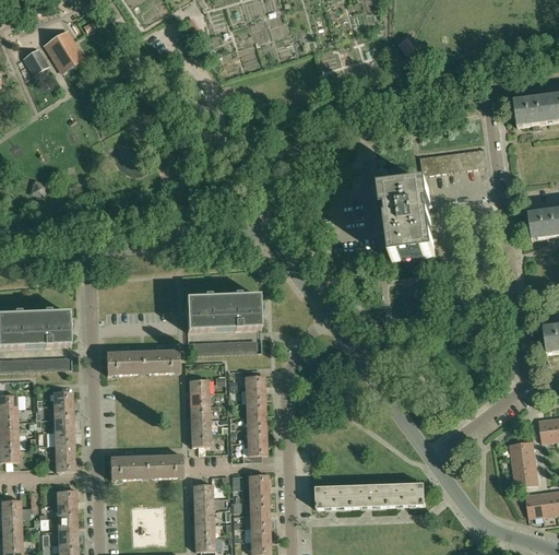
[(24,3),(27,11),(32,22),(57,11),(51,0),(14,0),(18,7),(24,3)]
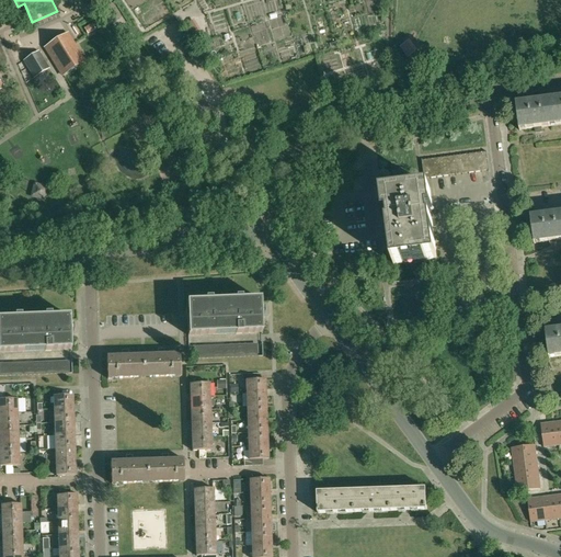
[(11,3),(2,8),(8,22),(18,18),(13,8),(11,3)]
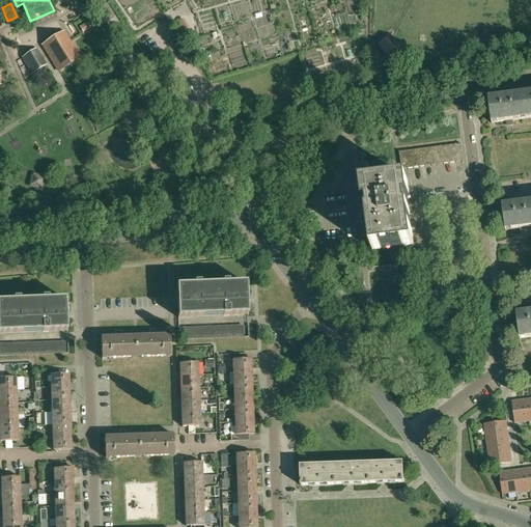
[(86,25),(89,23),(87,19),(79,23),(83,29),(87,26),(86,25)]
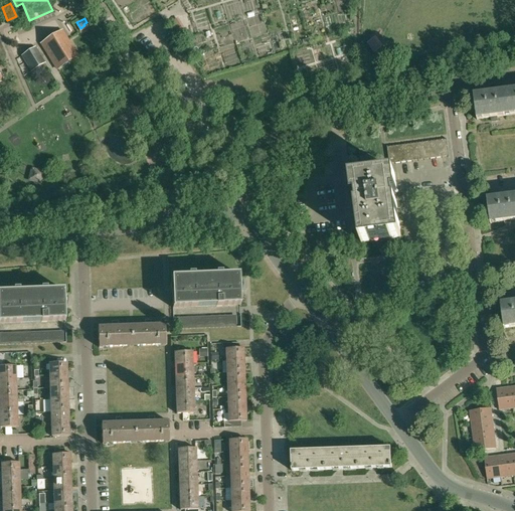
[(62,27),(41,40),(57,65),(78,53),(62,27)]
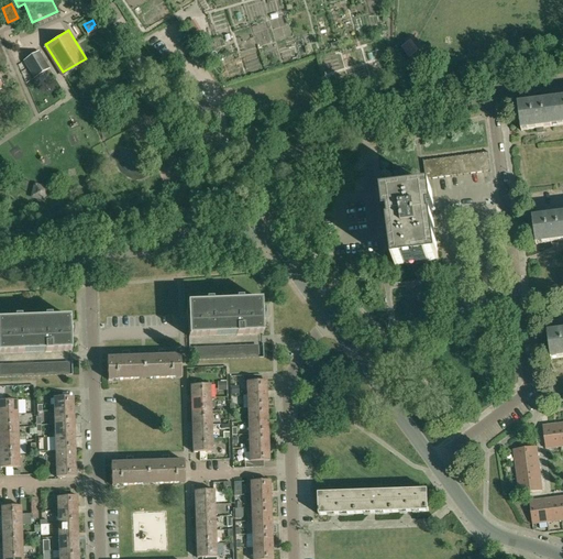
[(40,47),(24,57),(35,74),(50,65),(40,47)]
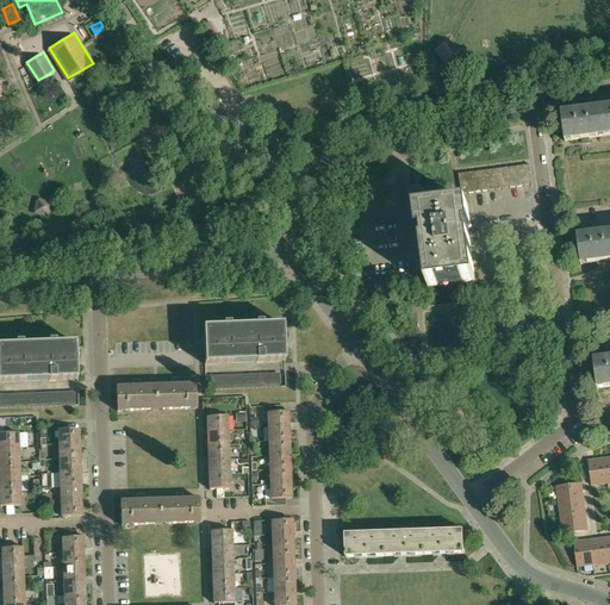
[(562,107),(561,107),(565,137),(566,137),(582,135),(583,141),(586,139),(590,139),(589,133),(604,131),(601,104),(562,108),(562,107)]
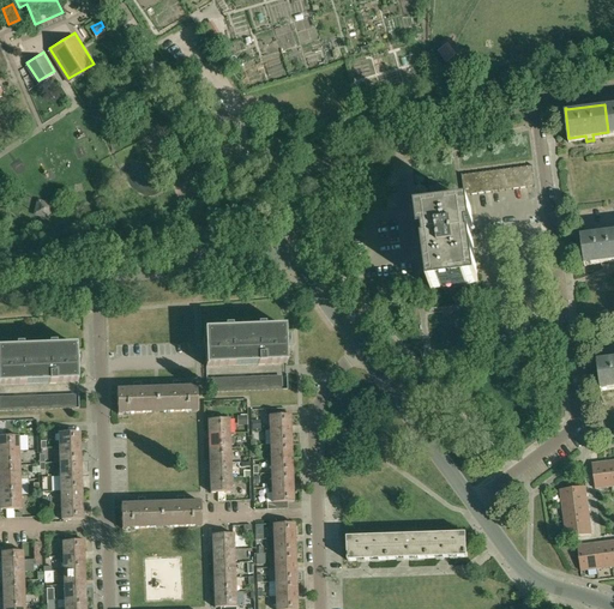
[(536,184),(533,161),(462,170),(465,193),(536,184)]
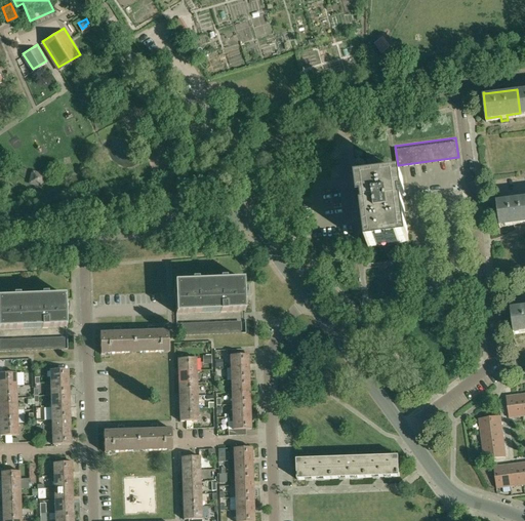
[(409,222),(407,209),(405,210),(403,194),(405,193),(403,172),(358,178),(360,199),(362,199),(364,215),(363,215),(364,228),(366,228),(368,243),(379,242),(379,244),(398,241),(398,239),(409,238),(407,222),(409,222)]
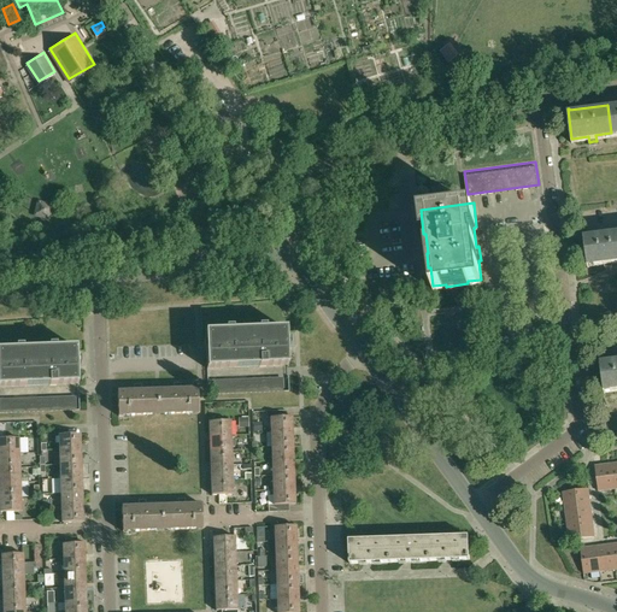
[(583,233),(588,263),(589,263),(605,260),(605,263),(609,263),(611,263),(611,259),(616,258),(616,229),(586,234),(586,233),(583,233)]
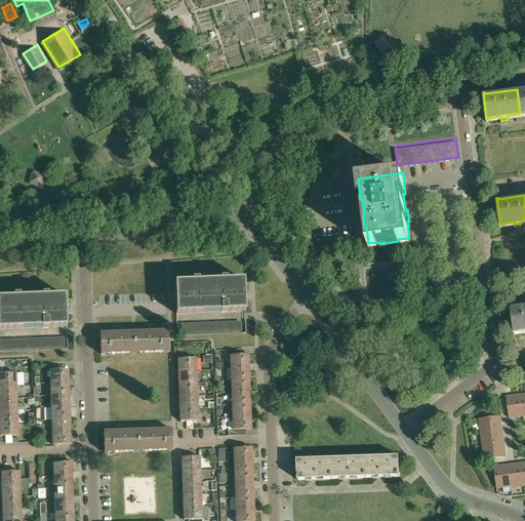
[(245,308),(244,280),(244,276),(174,279),(176,311),(245,308)]
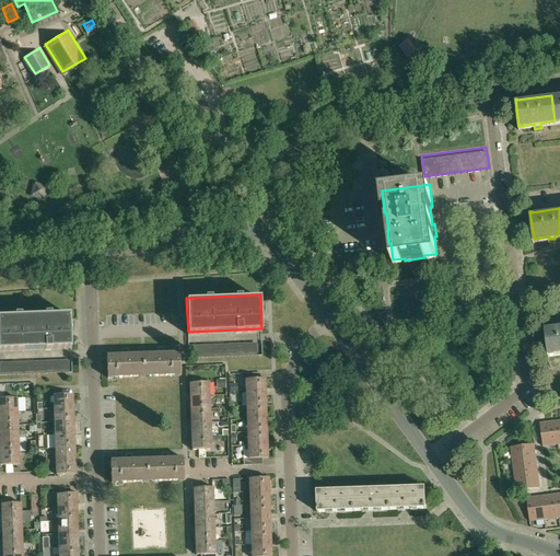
[(0,348),(71,346),(70,322),(70,315),(70,312),(0,314),(0,348)]
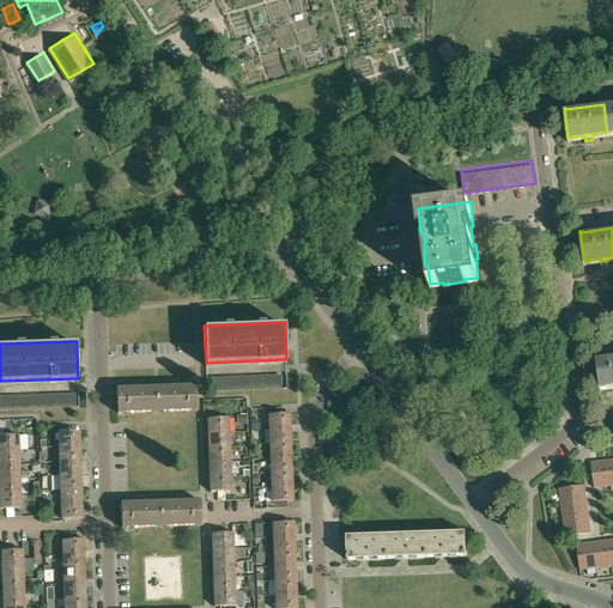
[(596,357),(600,387),(601,387),(601,385),(612,383),(612,354),(599,357),(598,357),(596,357)]
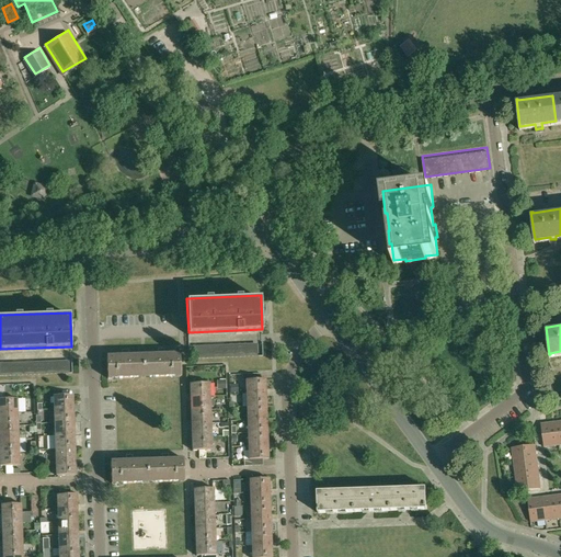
[(158,351),(142,351),(144,373),(180,372),(179,350),(163,351),(163,347),(157,347),(158,351)]
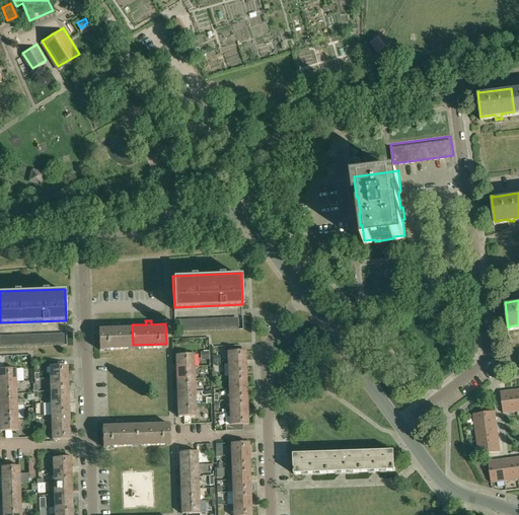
[(133,345),(132,324),(118,325),(118,321),(113,321),(113,325),(98,325),(98,347),(133,345)]
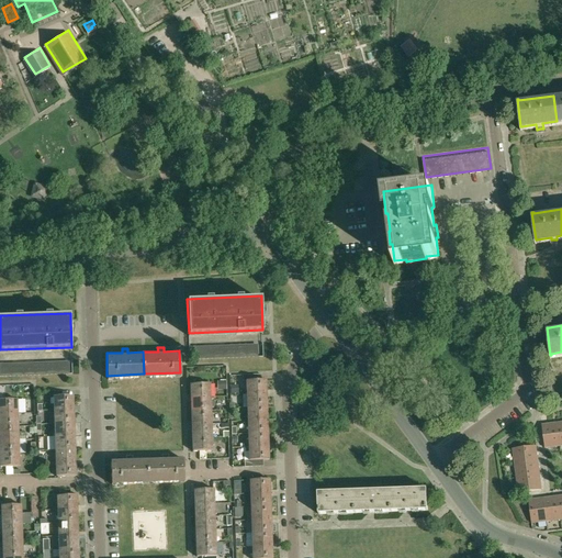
[(226,377),(216,378),(217,386),(226,386),(226,377)]
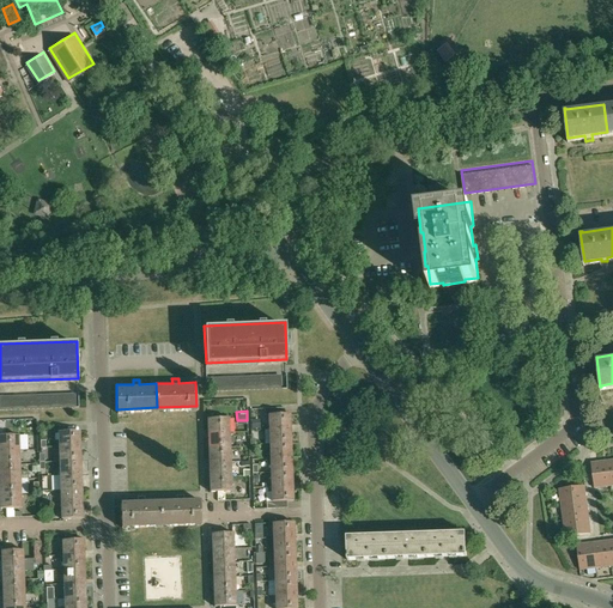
[(290,411),(268,411),(268,425),(290,425),(290,411)]
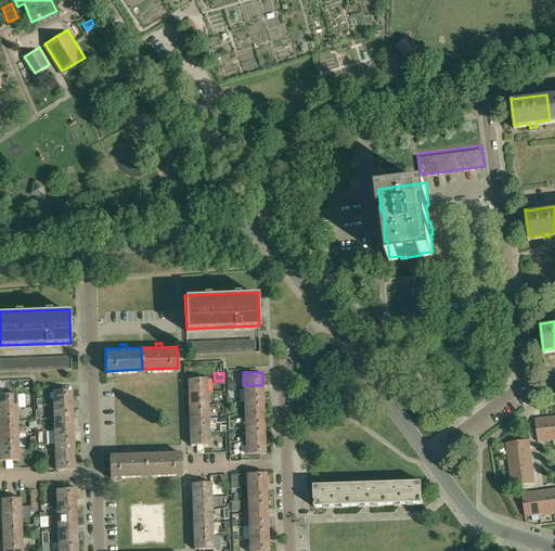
[(188,389),(207,388),(206,375),(188,376),(188,389)]
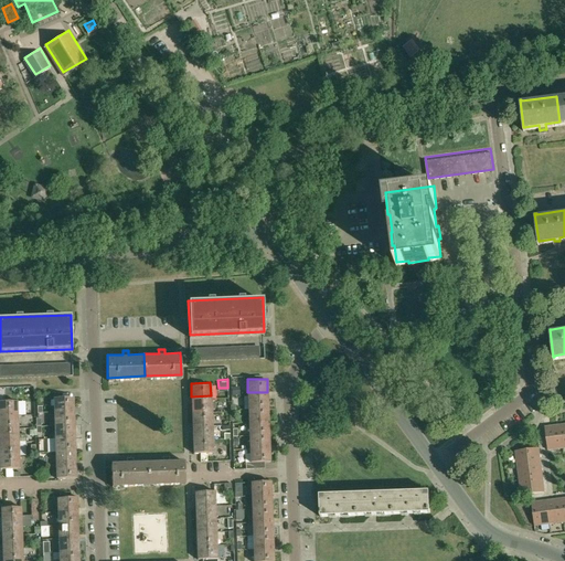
[(247,392),(248,405),(267,405),(267,392),(247,392)]
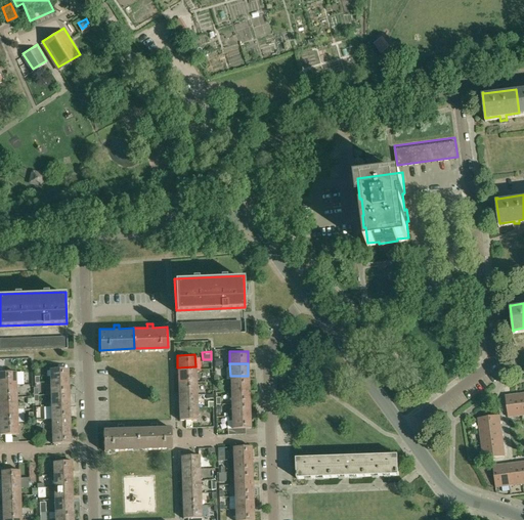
[(50,366),(50,379),(69,379),(68,366),(50,366)]
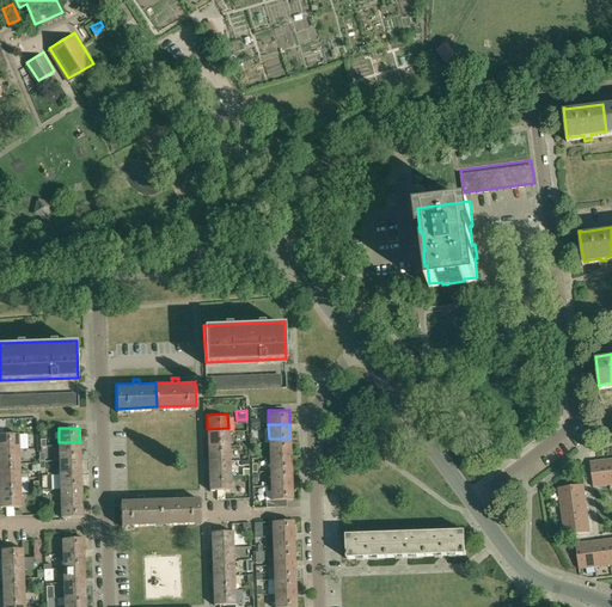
[(207,429),(207,443),(228,442),(228,428),(207,429)]
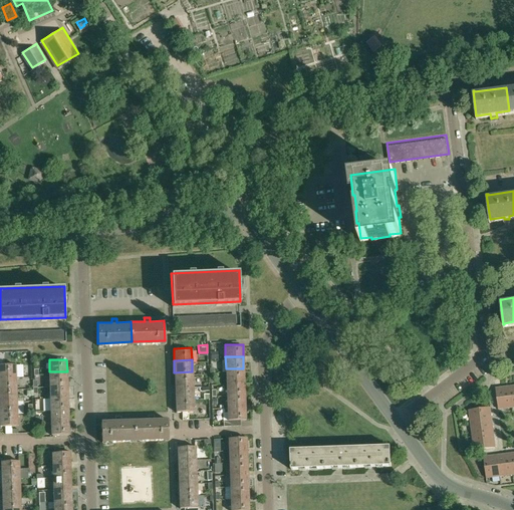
[(0,374),(15,374),(15,362),(0,362),(0,374)]
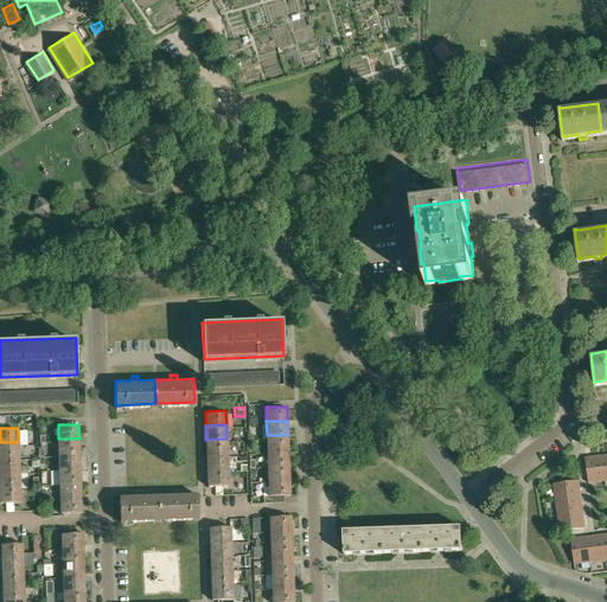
[(288,449),(287,435),(267,435),(267,450),(288,449)]
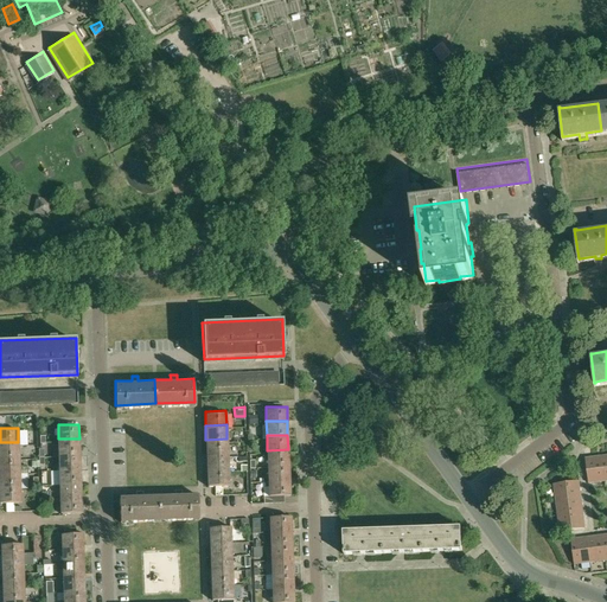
[(58,439),(59,453),(80,453),(80,439),(58,439)]
